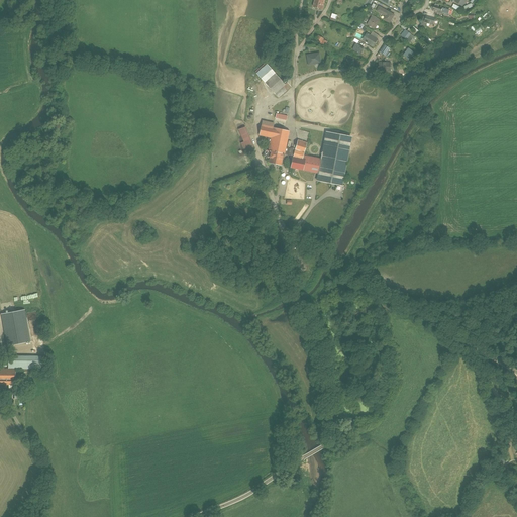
[(325,0),(314,0),(312,7),(322,10),(325,0)]
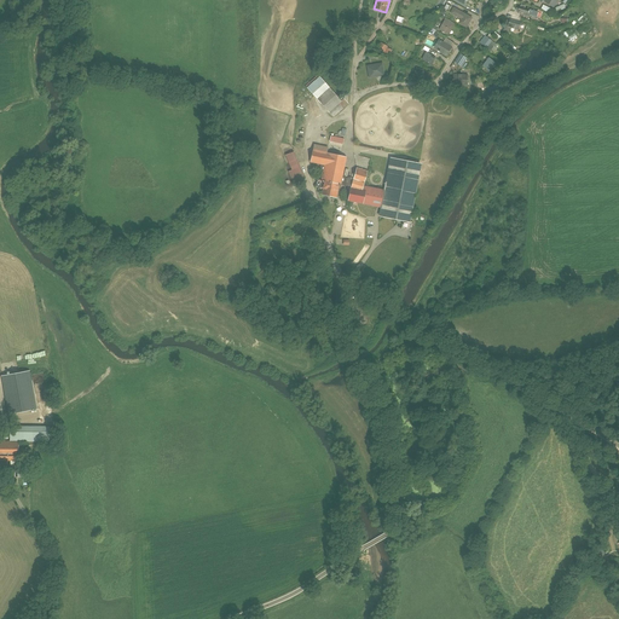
[(520,6),(519,12),(537,18),(538,13),(530,10),(530,9),(520,6)]
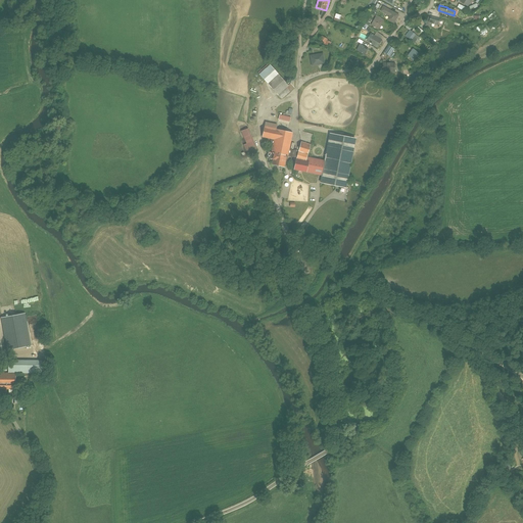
[(399,16),(383,6),(380,11),(389,17),(387,20),(394,25),(399,16)]
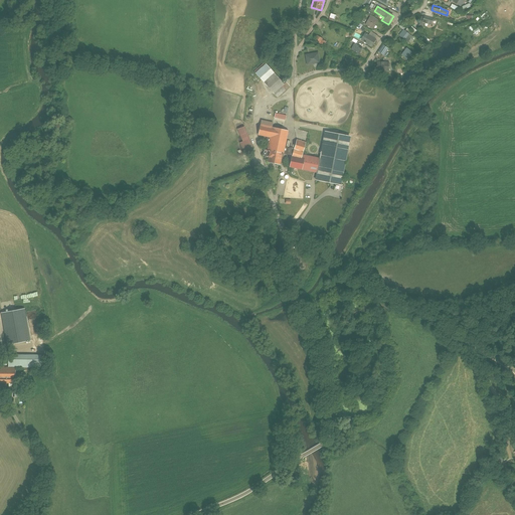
[(365,24),(374,29),(380,19),(371,14),(365,24)]
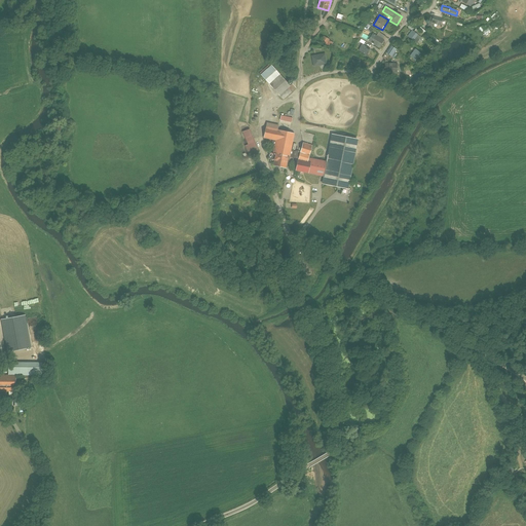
[(430,15),(427,27),(433,29),(434,26),(440,28),(443,20),(430,15)]
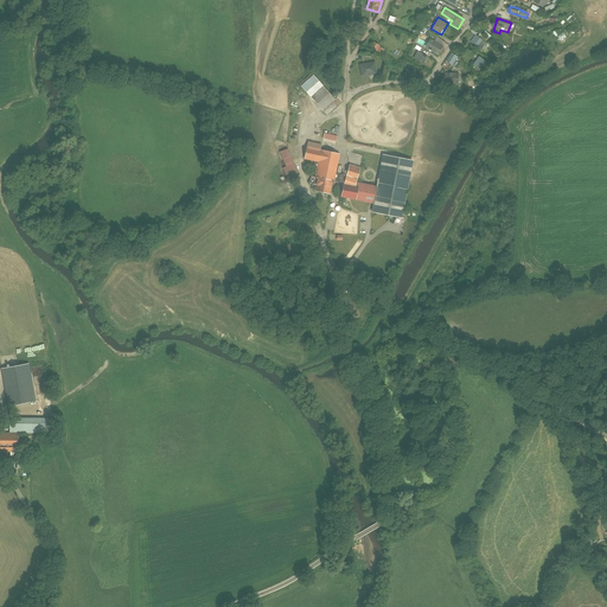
[(475,36),(470,43),(480,51),(486,45),(481,42),(484,38),(480,34),(477,38),(475,36)]
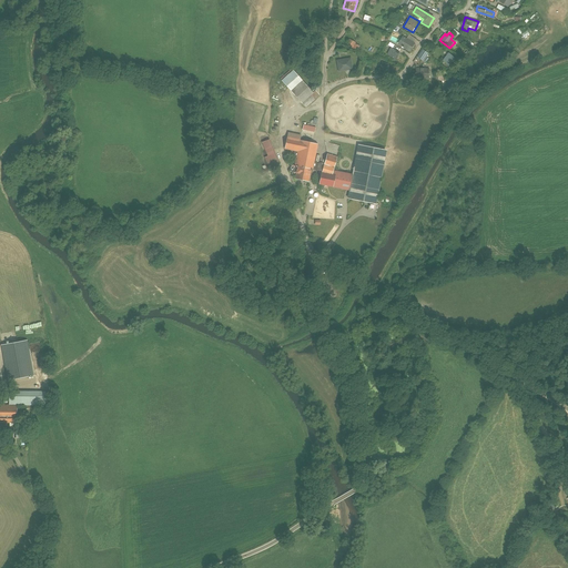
[(403,38),(397,46),(407,51),(412,43),(403,38)]
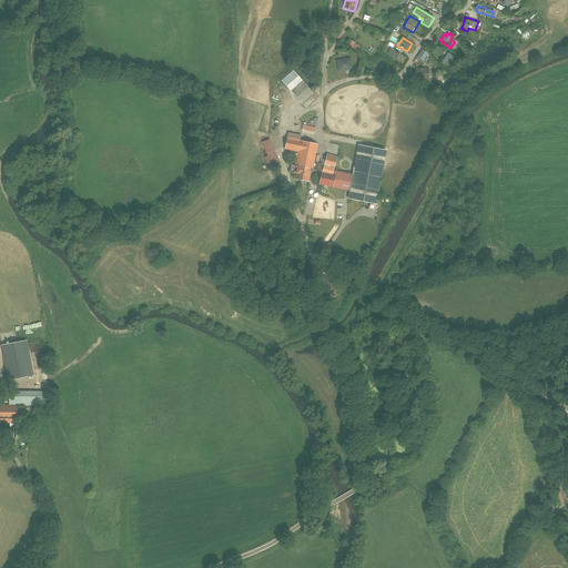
[(352,39),(348,47),(359,50),(362,44),(357,43),(358,41),(352,39)]
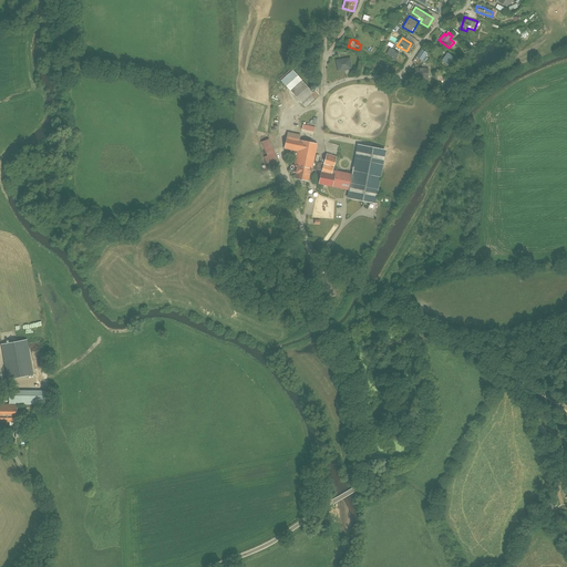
[(391,48),(385,54),(394,60),(399,52),(391,48)]
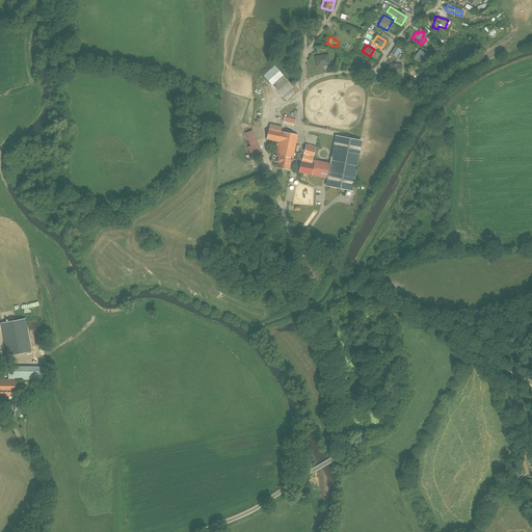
[(397,46),(393,53),(399,57),(404,50),(397,46)]
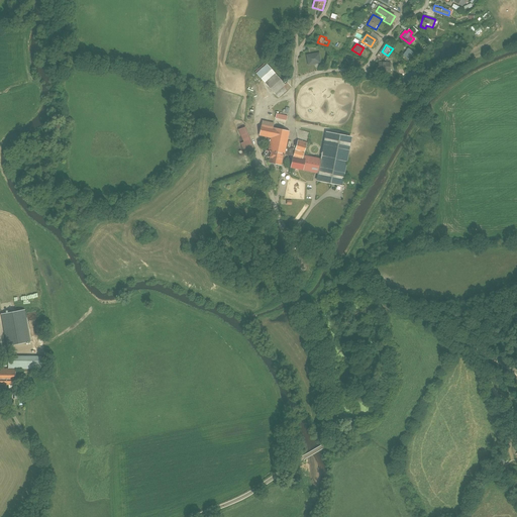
[(402,56),(409,62),(415,55),(408,48),(402,56)]
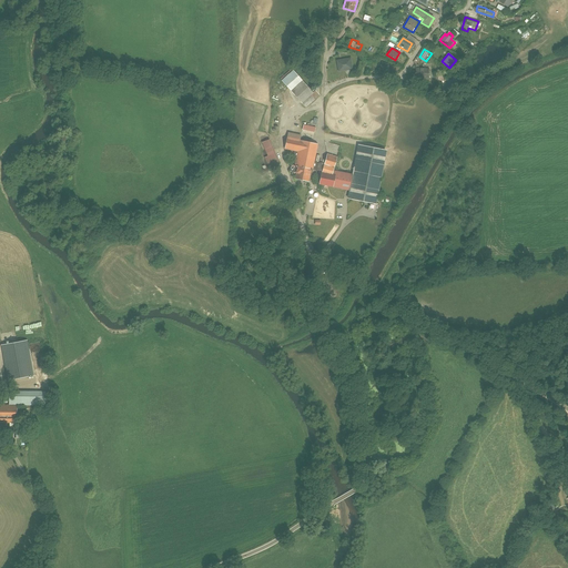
[(337,61),(340,72),(353,70),(352,59),(337,61)]
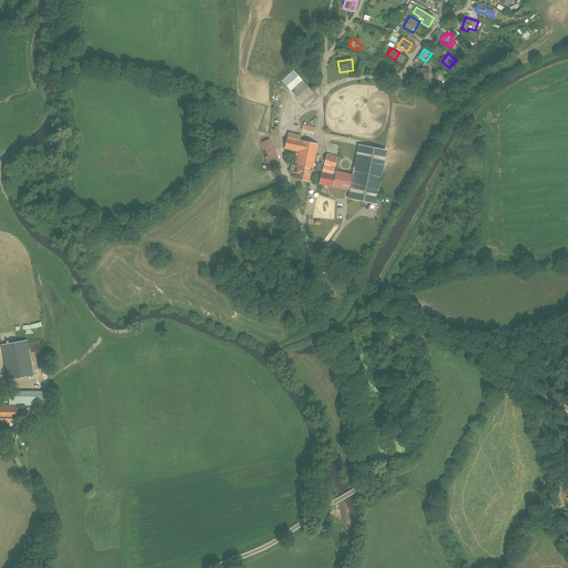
[(379,60),(376,69),(387,73),(389,64),(379,60)]
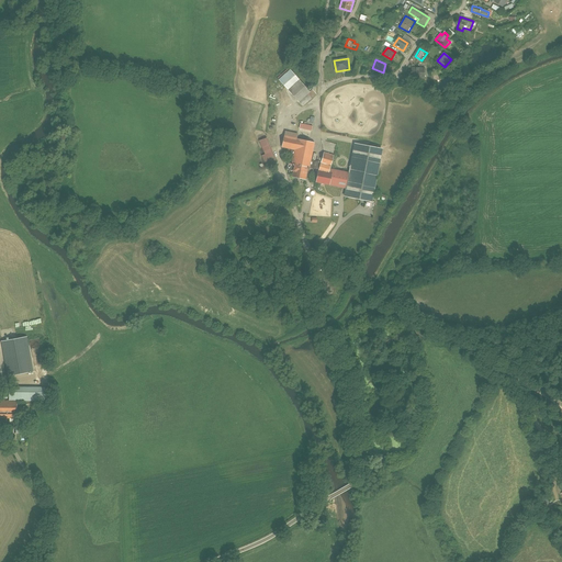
[(424,68),(409,68),(409,78),(424,78),(424,68)]
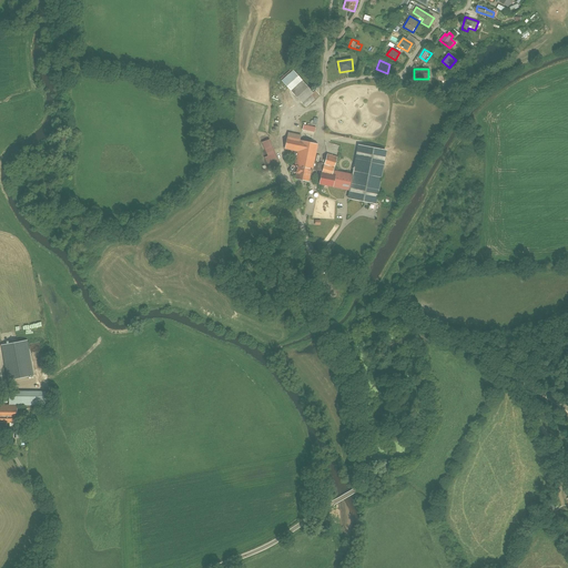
[(311,94),(291,71),(280,81),(304,109),(318,97),(314,92),(311,94)]
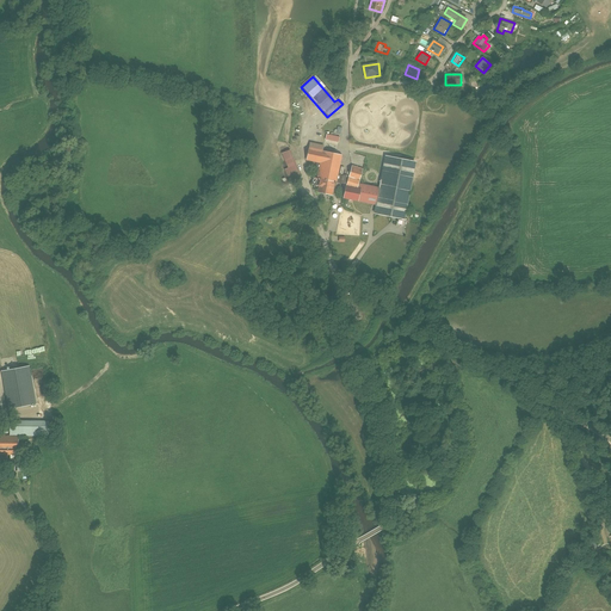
[(327,134),(325,143),(338,146),(341,129),(338,128),(335,136),(327,134)]
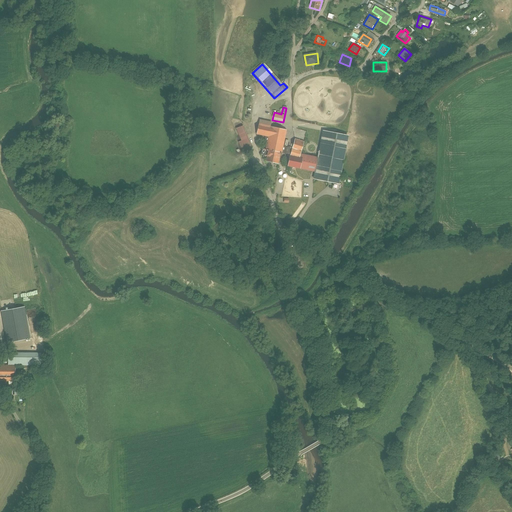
[(282,154),(287,127),(259,121),(257,134),(269,136),(267,148),(263,147),(262,154),(268,155),(267,160),(280,163),(282,154)]
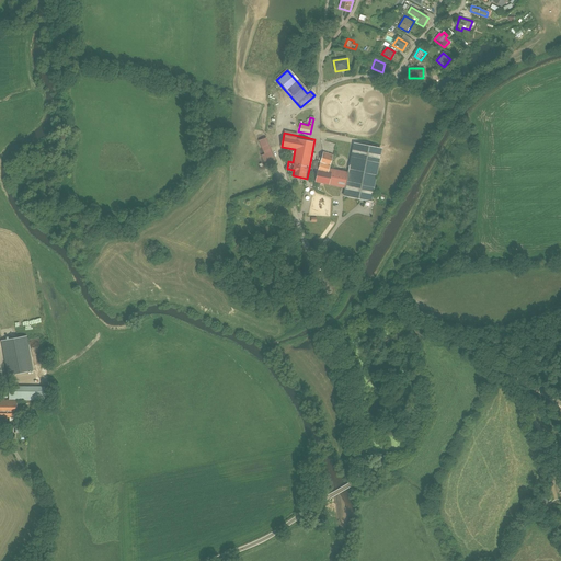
[(268,162),(268,163),(275,160),(272,151),(271,151),(265,138),(259,140),(265,155),(262,157),(265,163),(268,162)]
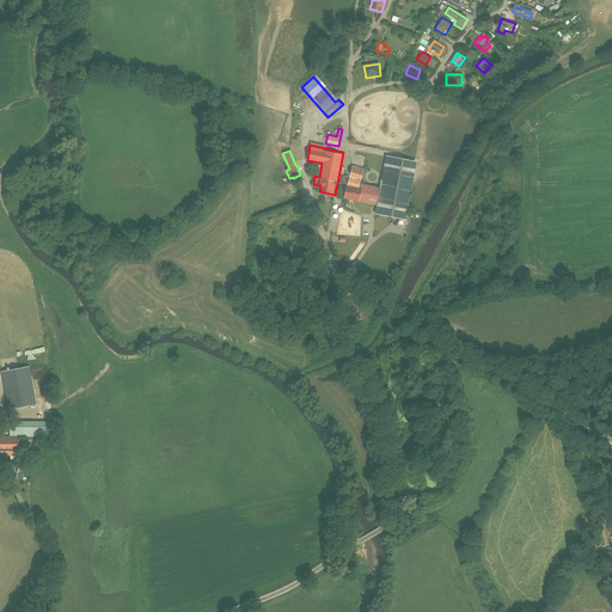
[(404,221),(415,163),(385,157),(379,190),(359,187),(361,171),(348,170),(346,185),(343,200),(374,206),(373,216),(404,221)]
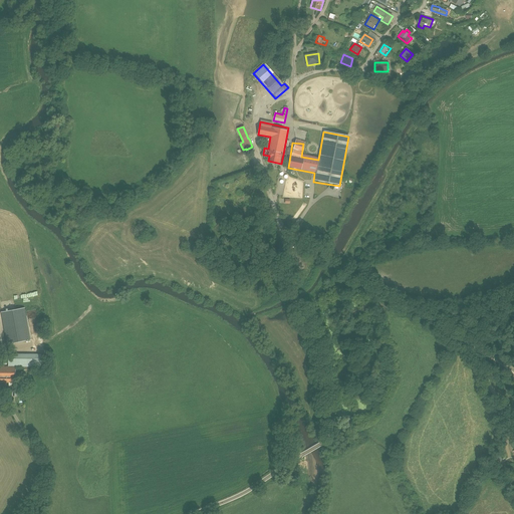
[(30,339),(24,308),(1,312),(7,343),(30,339)]
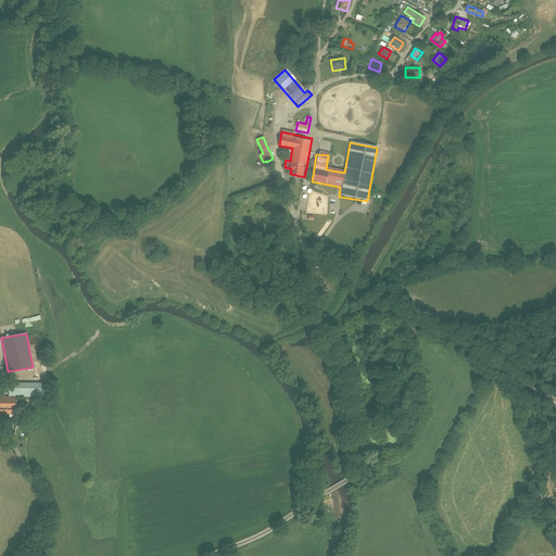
[(17,414),(17,396),(11,396),(9,396),(0,395),(0,414),(11,414),(17,414)]
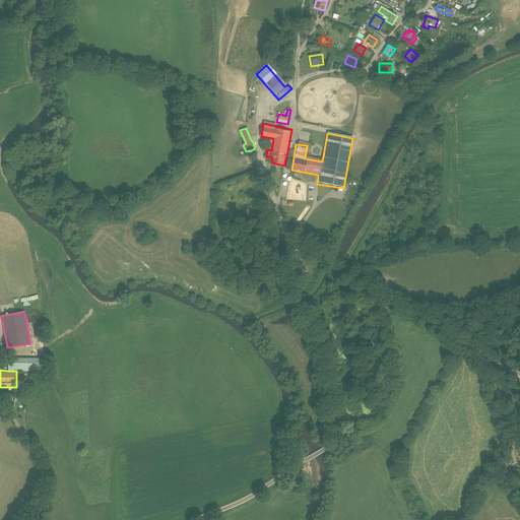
[(15,391),(16,387),(10,387),(10,392),(9,392),(8,398),(13,398),(13,400),(21,401),(21,394),(19,394),(19,391),(15,391)]
